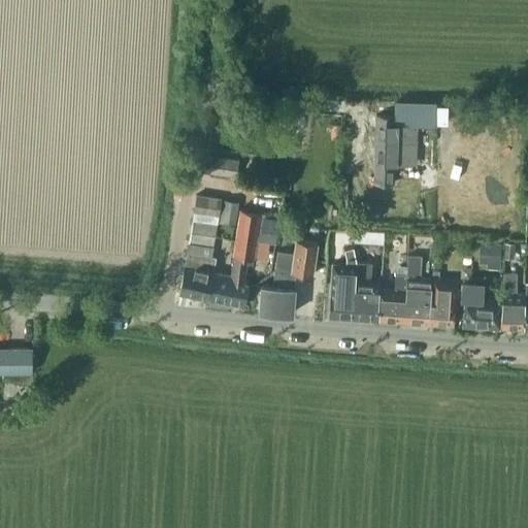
[(396,102),(396,116),(396,122),(396,124),(415,124),(436,124),(436,103),(396,102)]
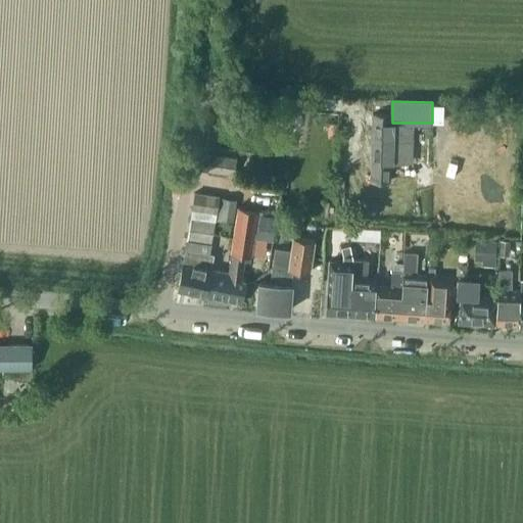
[(373,113),(371,167),(391,168),(391,161),(410,162),(411,123),(392,123),(392,121),(392,114),(373,113)]
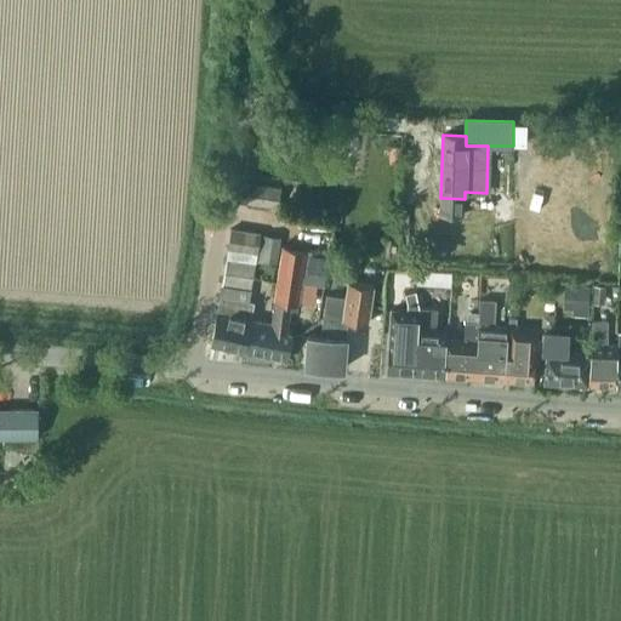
[(289,138),(278,136),(275,153),(286,155),(289,138)]
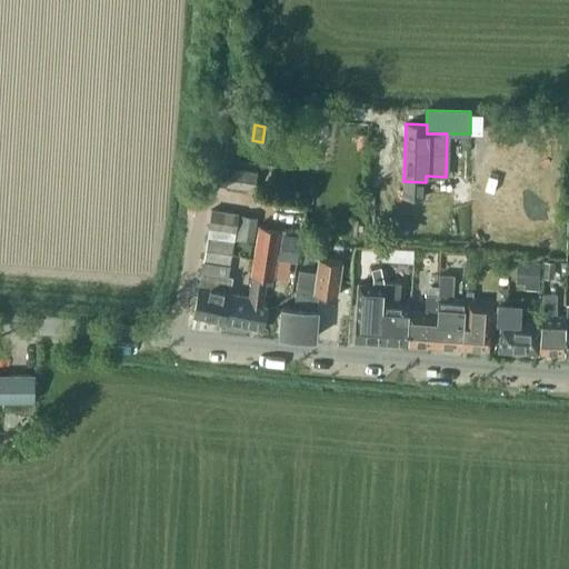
[(255,190),(257,172),(221,167),(219,185),(255,190)]
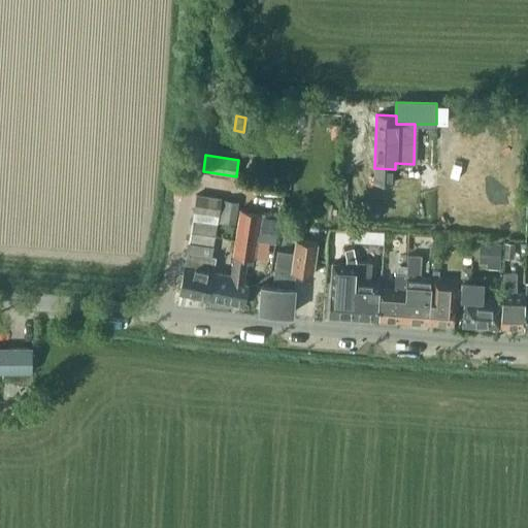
[(221,198),(196,194),(194,210),(219,215),(221,198)]
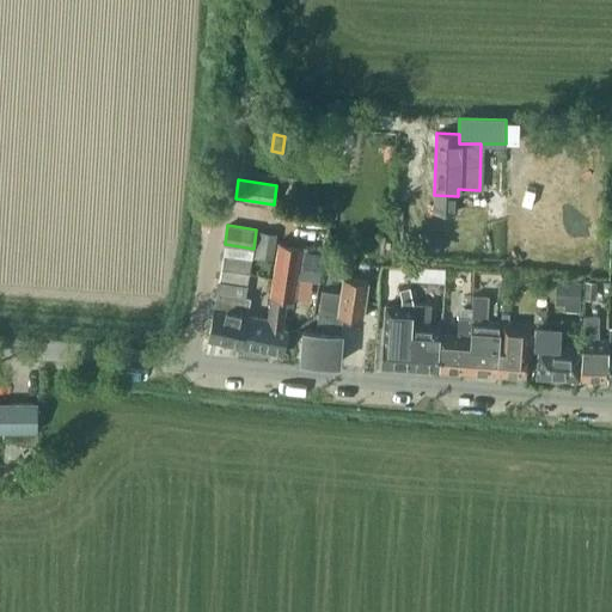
[(256,258),(274,261),(277,234),(259,232),(256,258)]
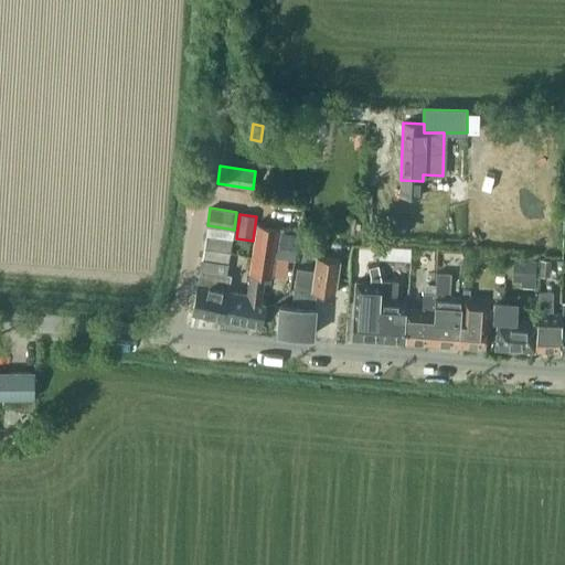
[(290,256),(295,231),(279,227),(257,223),(249,272),(246,295),(226,290),(222,319),(260,327),(264,301),(258,301),(259,296),(262,296),(264,283),(270,284),(272,275),(275,255),(290,256)]
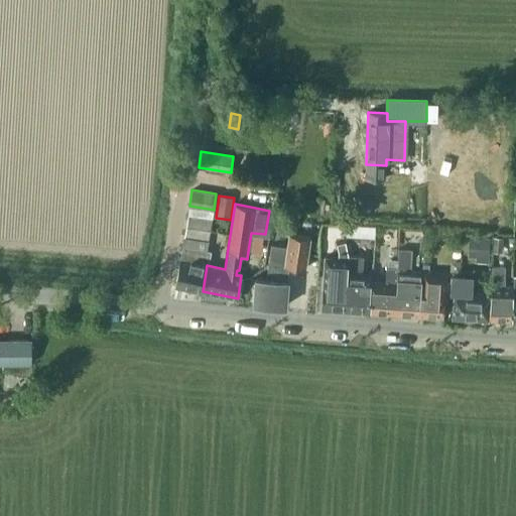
[(208,240),(214,210),(189,206),(184,236),(208,240)]
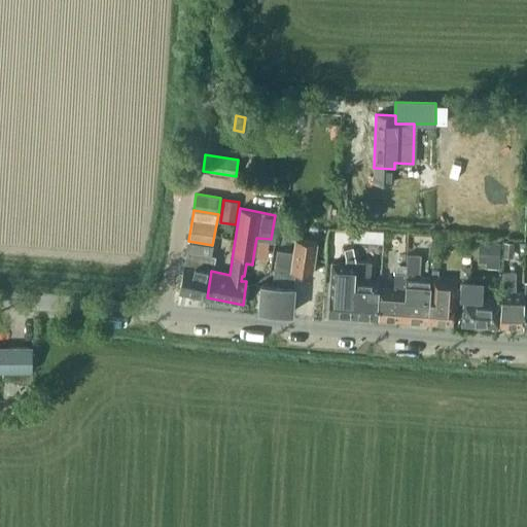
[(293,286),(292,286),(294,272),(311,274),(316,241),(294,238),(292,252),(276,249),(272,285),(261,283),(258,310),(291,313),(293,286)]
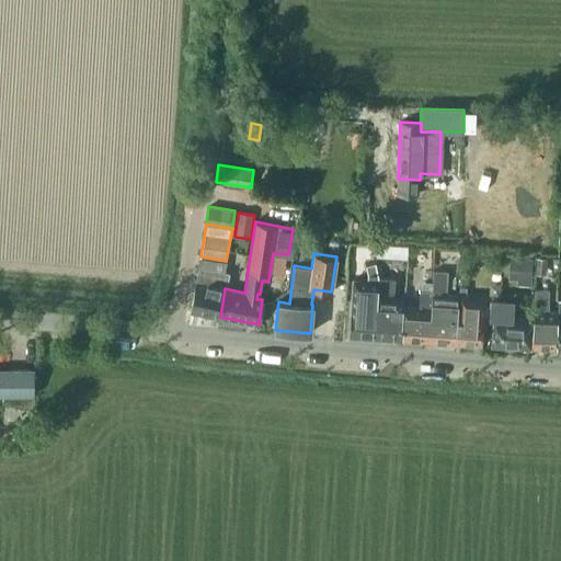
[(201,256),(198,266),(225,272),(226,261),(201,256)]
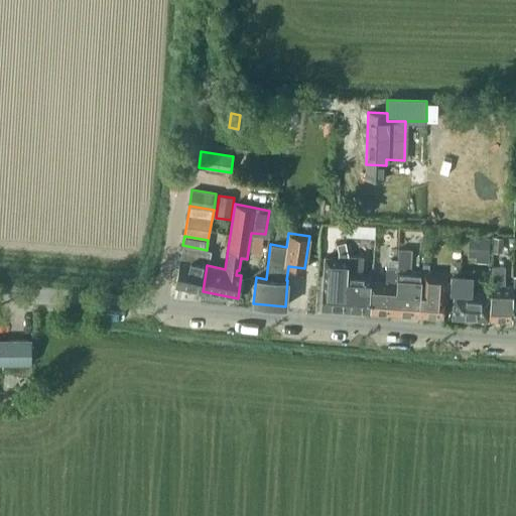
[(490,237),(469,236),(467,257),(476,257),(475,262),(488,263),(490,237)]
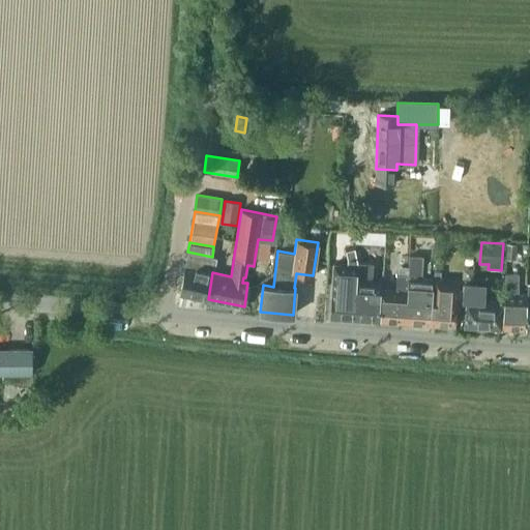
[(518,243),(508,242),(507,257),(517,257),(518,243)]
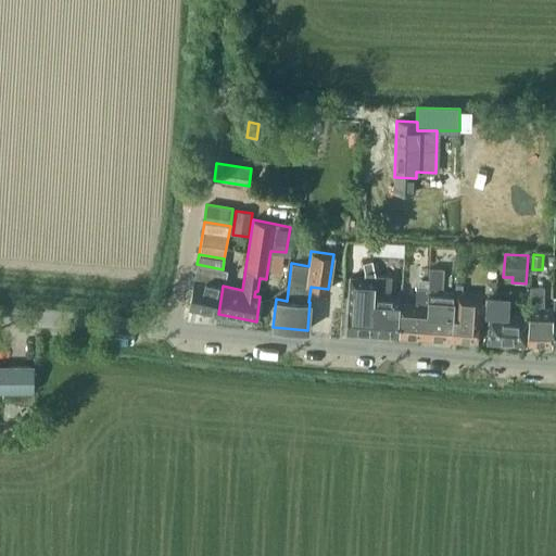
[(353,285),(351,300),(348,300),(345,333),(371,335),(375,275),(373,262),(357,261),(355,285),(353,285)]
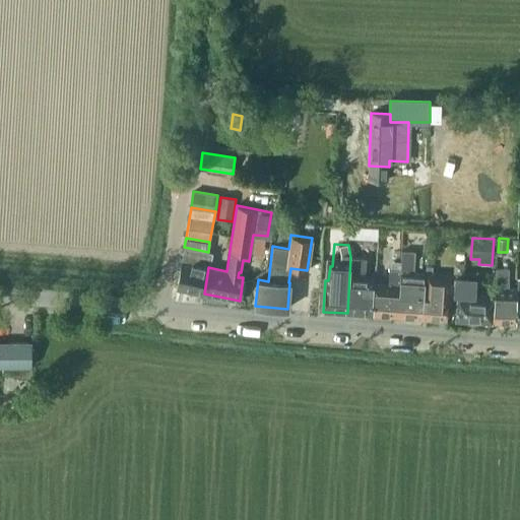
[(176,287),(204,294),(208,267),(211,253),(208,252),(184,247),(182,260),(181,260),(176,287)]
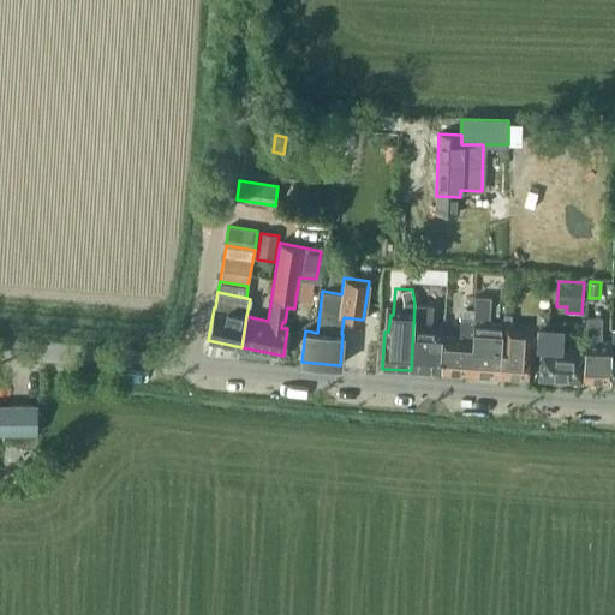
[(473,314),(472,341),(469,375),(499,376),(502,344),(503,326),(490,326),(491,297),(475,296),(473,310),(473,314)]
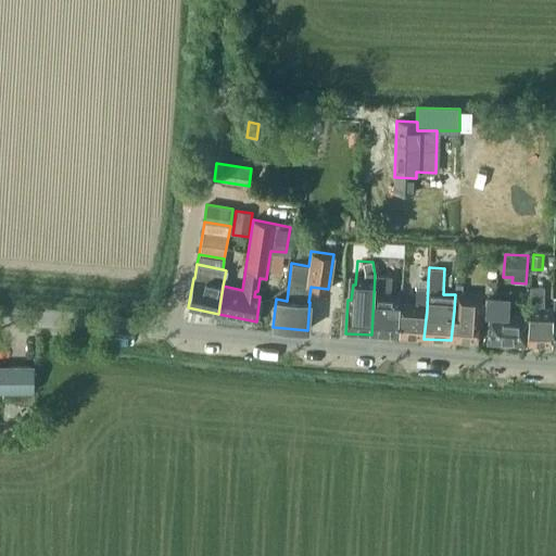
[(371,335),(396,337),(400,298),(387,297),(387,292),(390,289),(391,276),(375,275),(371,335)]
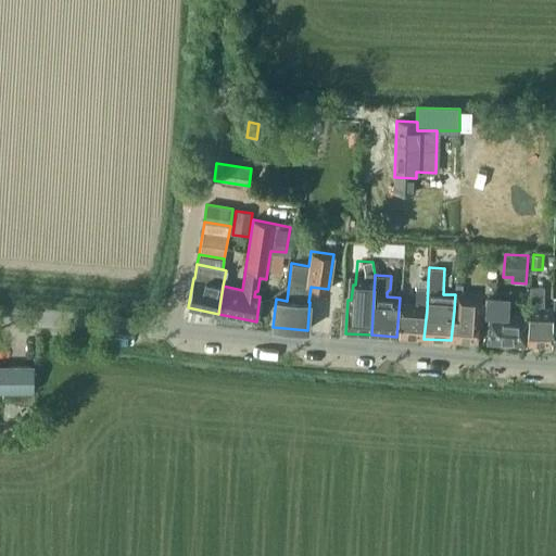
[(417,279),(417,287),(416,287),(415,305),(400,304),(397,337),(424,339),(427,308),(428,283),(428,280),(417,279)]
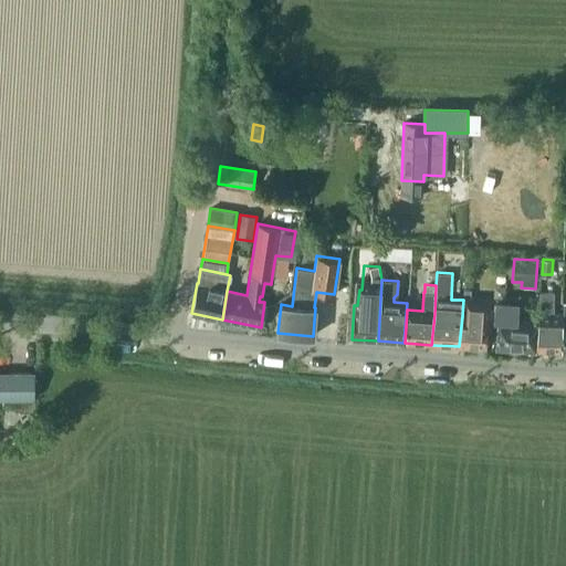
[(463,289),(463,300),(462,316),(459,346),(485,348),(488,326),(490,301),(470,300),(470,290),(463,289)]
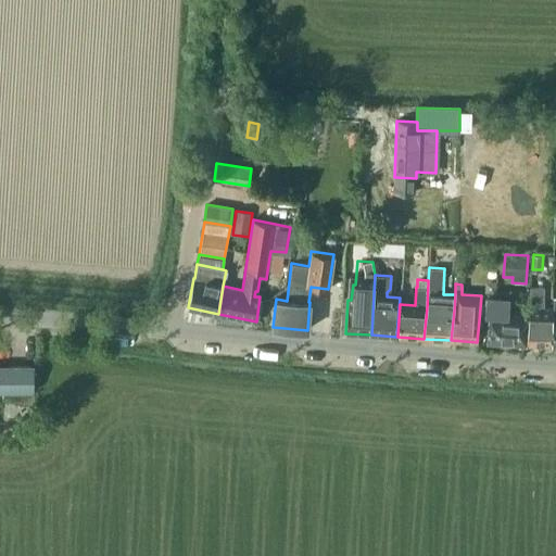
[(552,310),(544,310),(544,286),(530,286),(529,310),(528,320),(526,344),(531,345),(552,346),(553,317),(552,317),(552,310)]
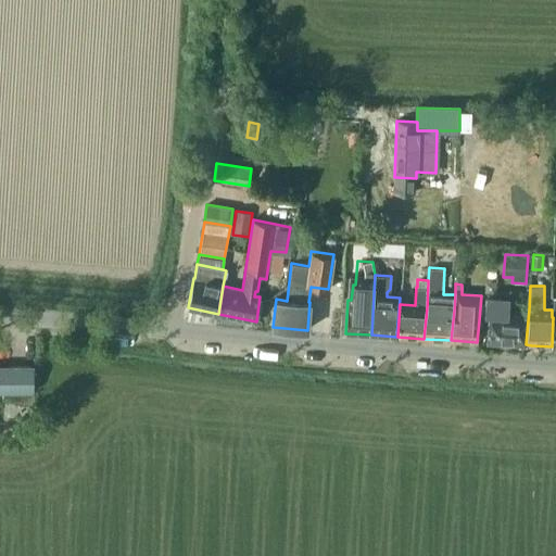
[(485,295),(485,303),(484,317),(489,317),(487,342),(526,344),(528,320),(507,318),(509,297),(485,295)]
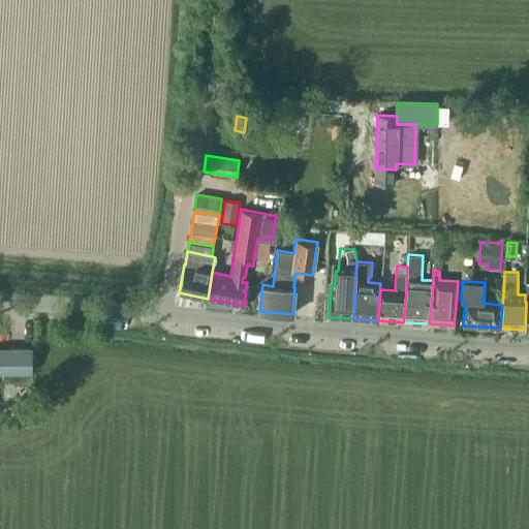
[(32,348),(0,348),(0,372),(33,372),(32,348)]
